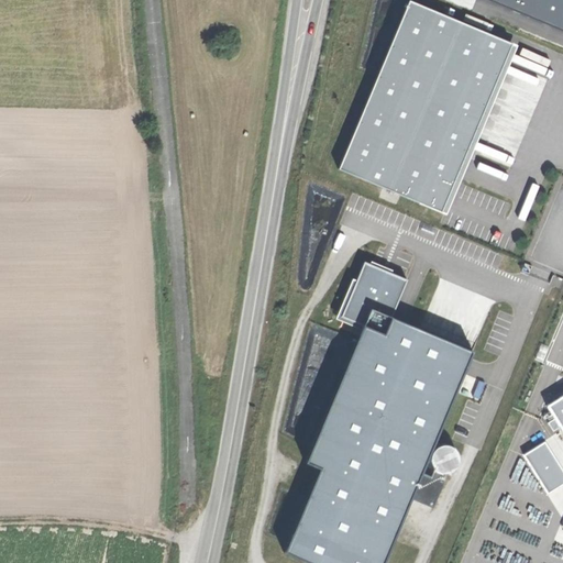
[(408,0),(338,169),(448,214),(466,167),(517,45),(408,0)]
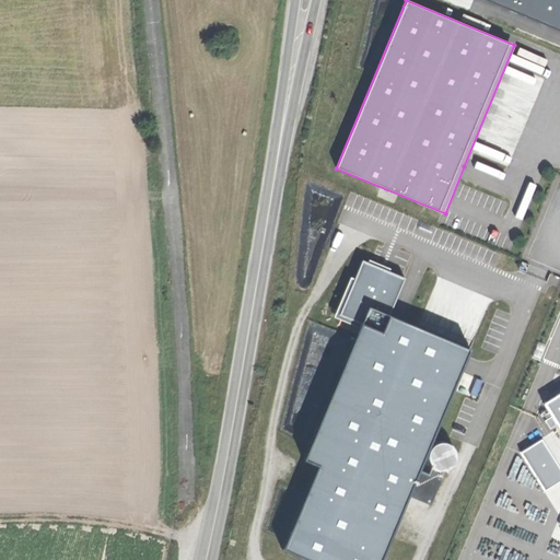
[(559,0),(490,0),(559,28),(559,0)]
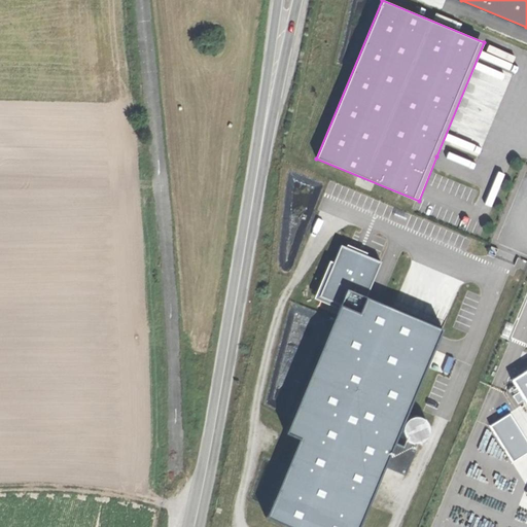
[(300,437),(267,515),(295,526),(356,526),(442,327),(376,299),(370,296),(385,259),(380,257),(351,245),(345,243),(321,296),(342,305),(287,432),(300,437)]
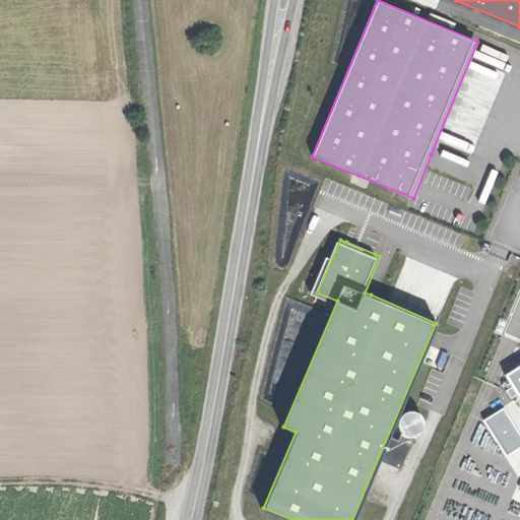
[(519,366),(506,375),(519,397),(519,366)]
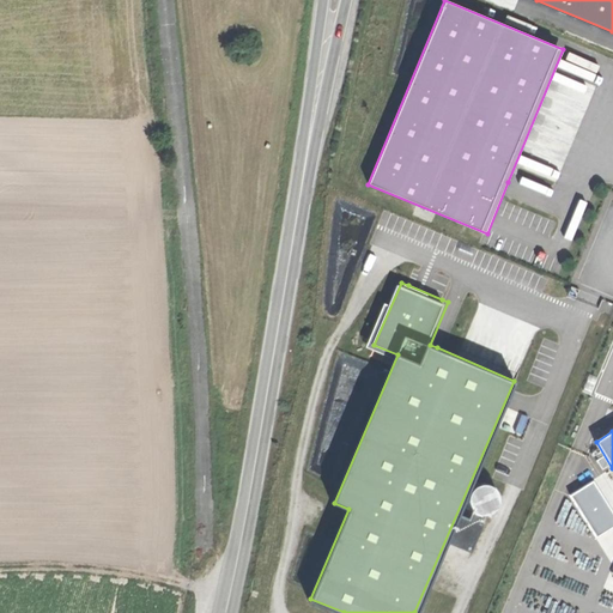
[(612,526),(612,510),(594,481),(571,496),(598,536),(612,526)]
